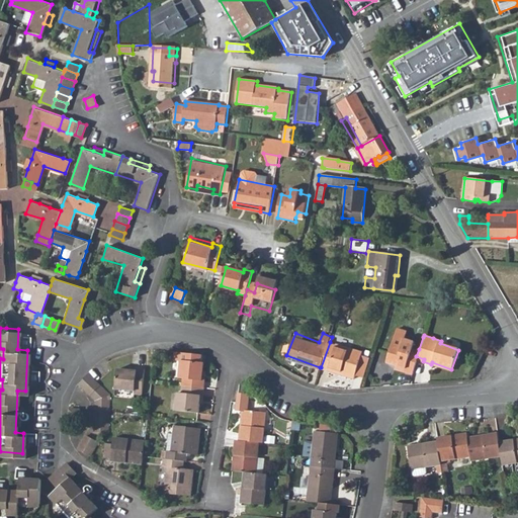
[(394,366),(410,372),(416,356),(419,349),(412,347),(414,340),(404,337),(403,339),(396,336),(389,353),(398,356),(395,362),(394,366)]
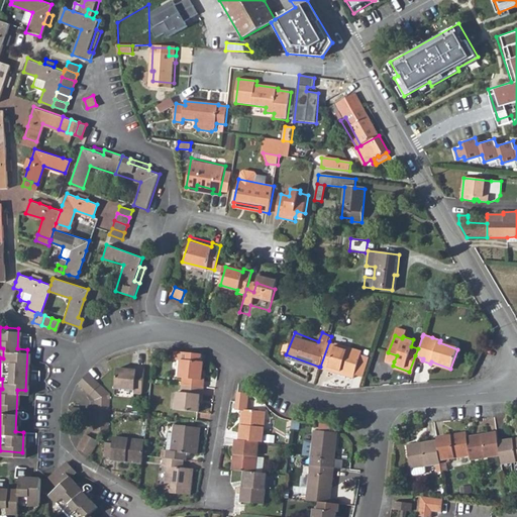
[(331,342),(329,341),(320,367),(327,369),(328,367),(338,371),(337,373),(351,378),(352,375),(360,356),(362,351),(337,342),(336,344),(331,342)]
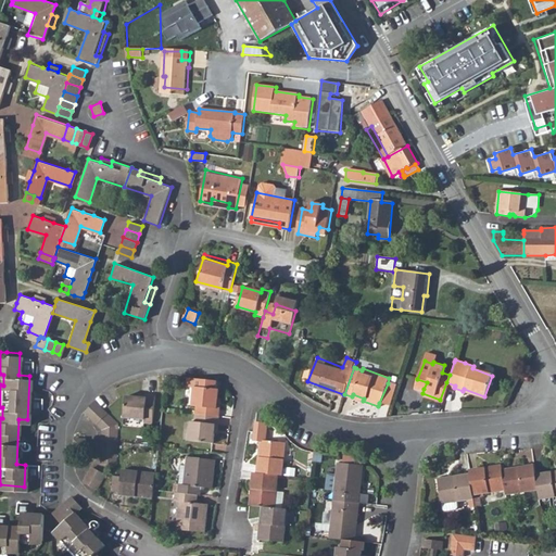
[(193,403),(193,411),(192,418),(188,418),(186,438),(209,440),(210,429),(211,421),(214,421),(215,413),(216,405),(214,405),(216,386),(217,378),(186,375),(185,382),(192,383),(190,402),(193,403)]
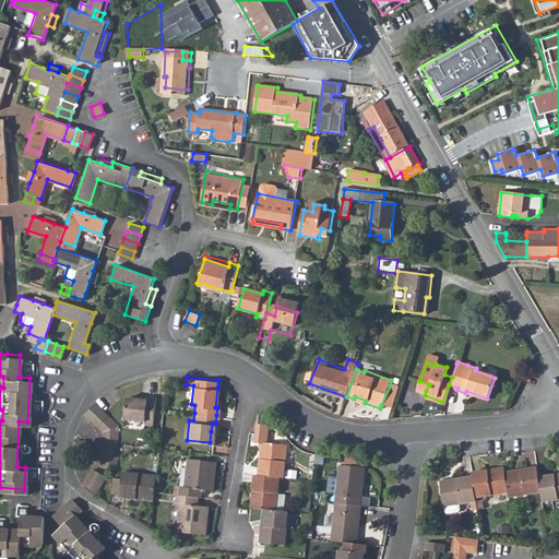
[(417,388),(426,391),(429,384),(419,381),(417,388)]
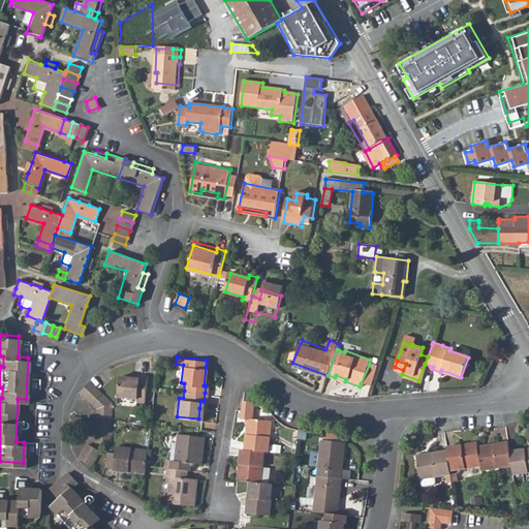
[(361,383),(369,385),(375,367),(369,365),(361,383)]
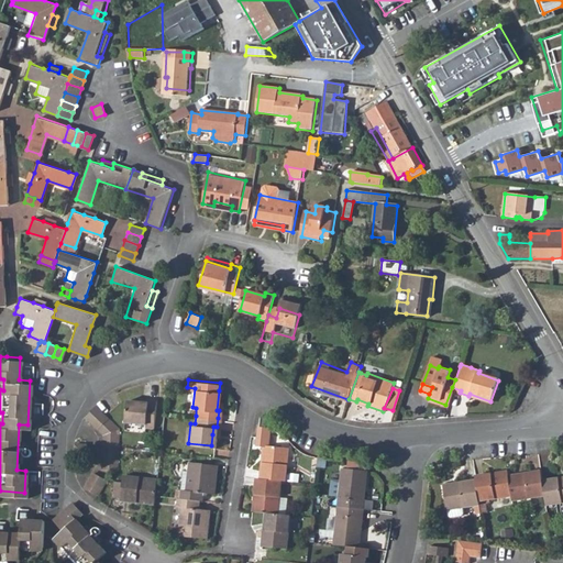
[(136,399),(127,398),(124,418),(143,420),(143,424),(151,424),(154,397),(146,396),(146,400),(136,399)]
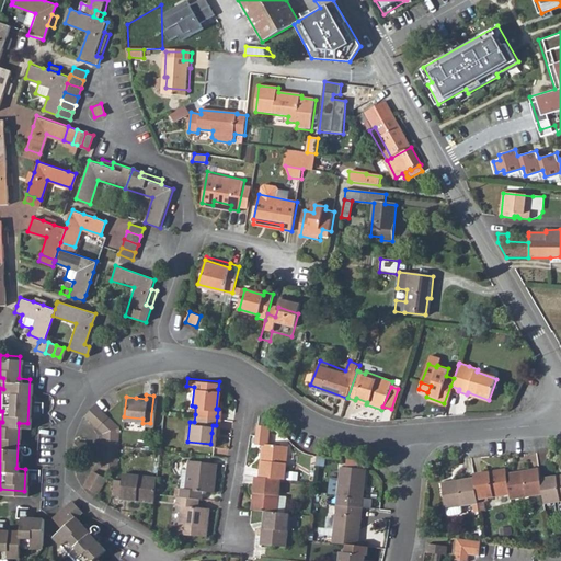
[(101,464),(107,465),(114,465),(114,442),(114,422),(101,408),(95,401),(84,411),(101,428),(101,464)]
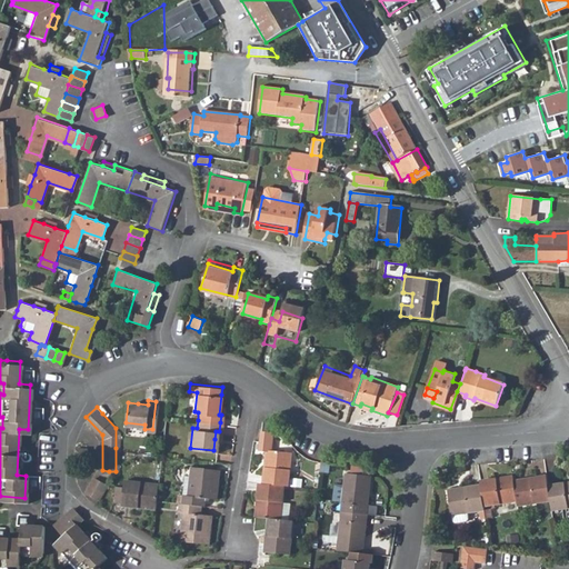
[(269,438),(270,429),(260,427),(258,447),(265,448),(261,480),(283,483),(287,483),(290,449),(271,447),(272,438),(269,438)]
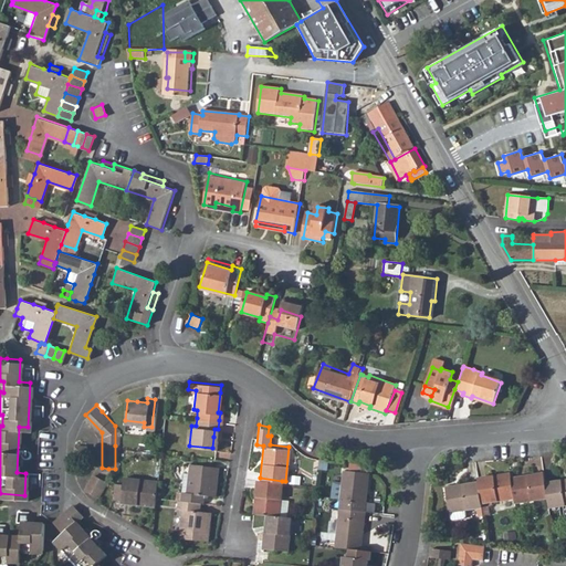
[(86,443),(74,443),(73,456),(84,456),(86,443)]
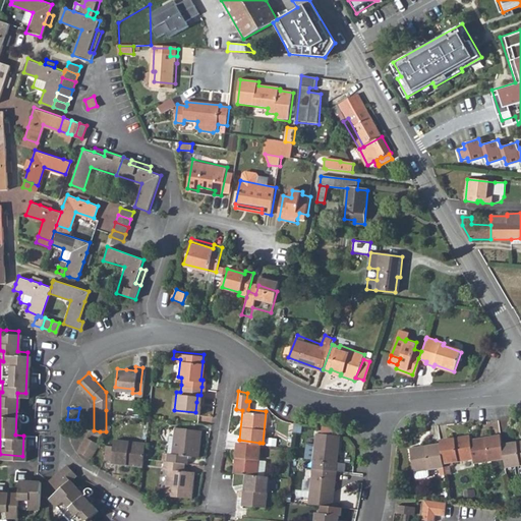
[(166,432),(164,458),(182,460),(184,460),(185,452),(196,453),(199,427),(173,424),(172,433),(166,432)]
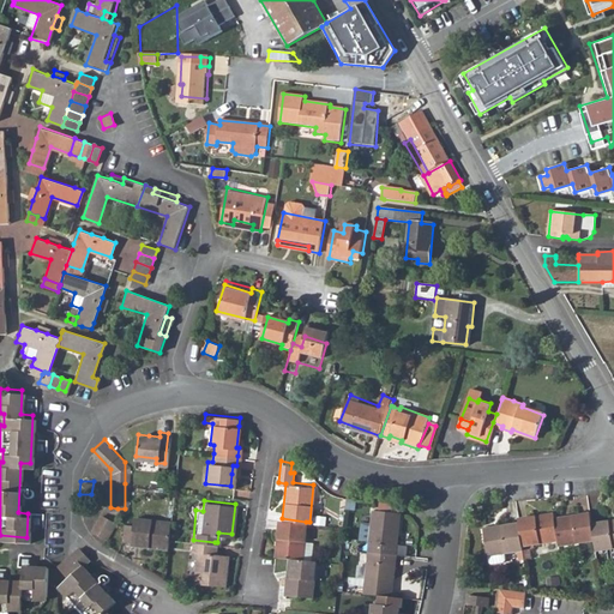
[(396,510),(369,506),(366,536),(366,539),(393,541),(397,510),(396,510)]
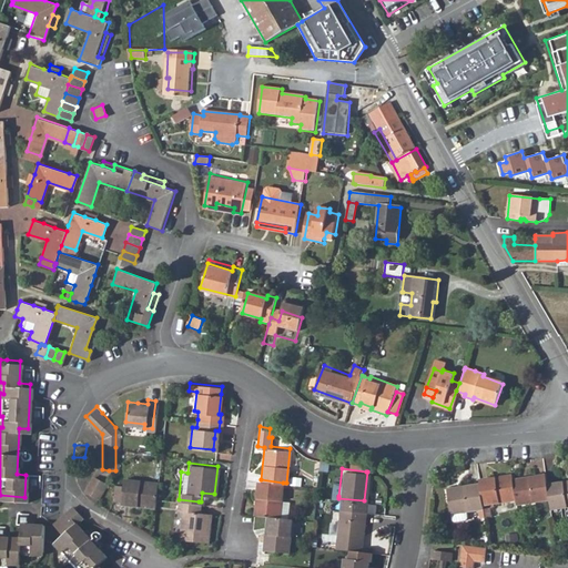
[(483,505),(516,501),(514,478),(514,475),(480,478),(480,482),(483,505)]
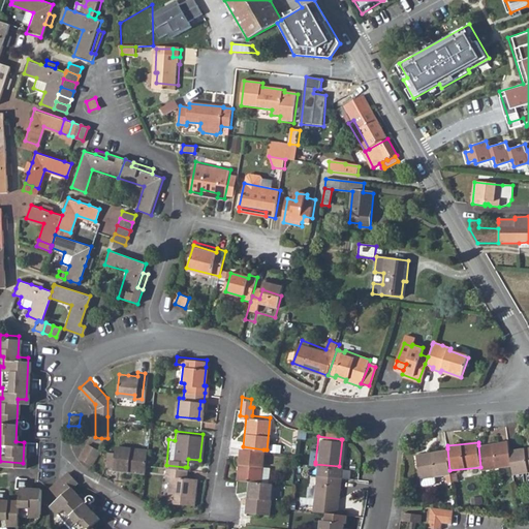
[(481,469),(511,466),(509,449),(508,442),(478,445),(480,467),(481,469)]
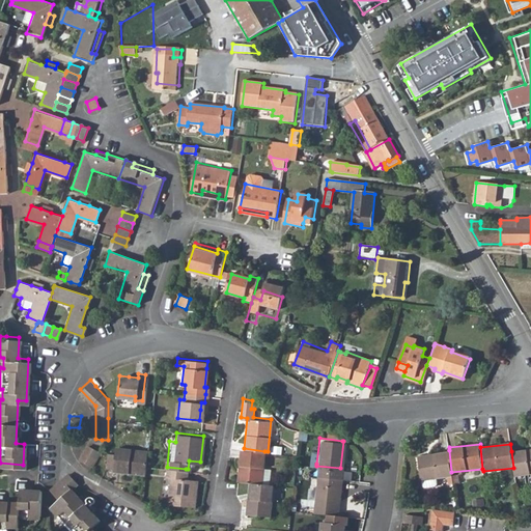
[(76,459),(88,467),(95,452),(84,445),(76,459)]
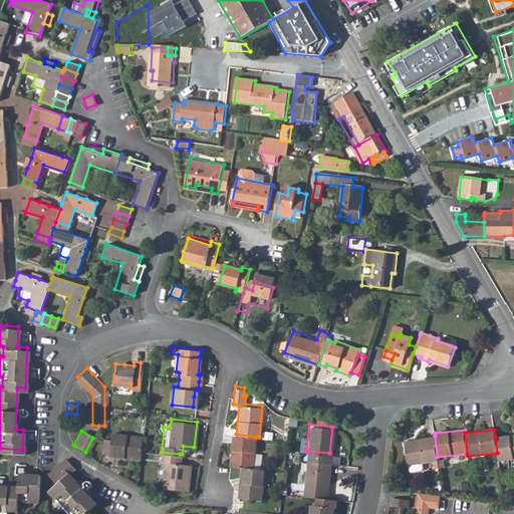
[(108,454),(139,457),(140,450),(141,434),(110,431),(108,454)]
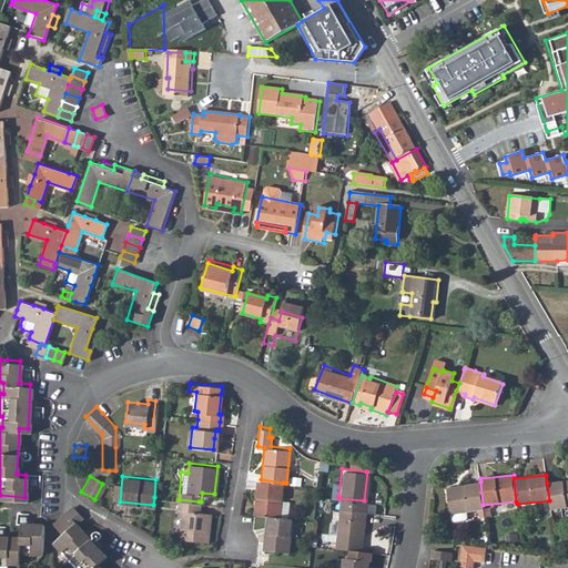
[(256,479),(253,511),(266,513),(287,515),(288,498),(282,497),(283,483),(261,479),(256,479)]
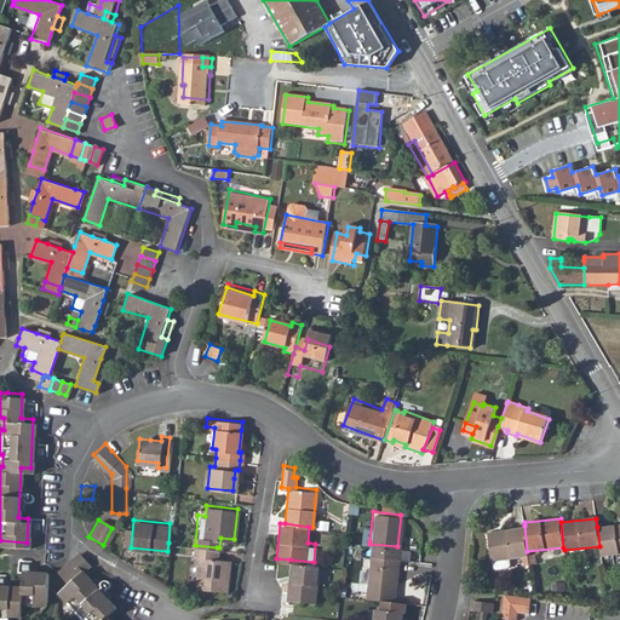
[(619,524),(597,527),(600,546),(601,555),(619,552),(619,524)]
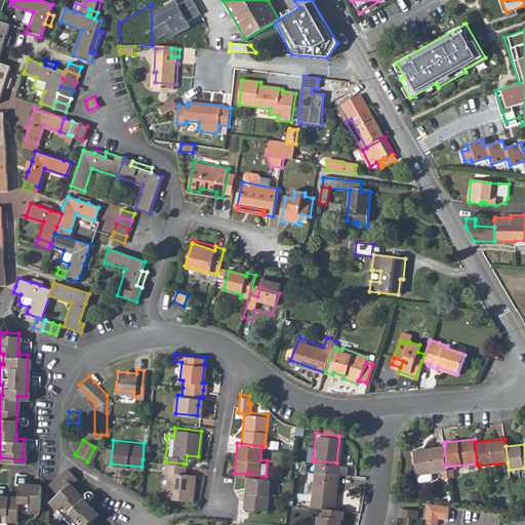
[(417,473),(447,470),(446,467),(444,445),(414,449),(417,473)]
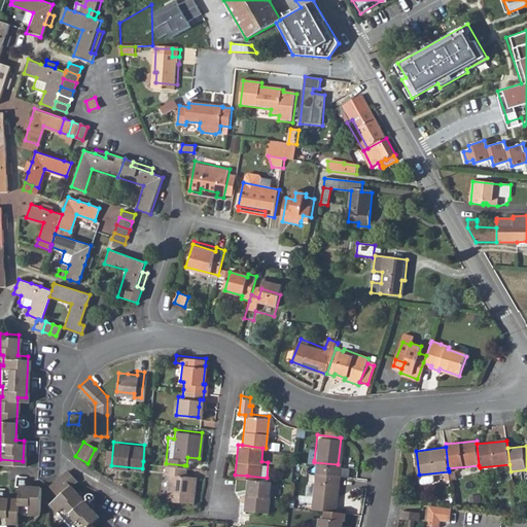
[(314,462),(314,469),(337,472),(346,473),(347,463),(338,462),(338,464),(314,462)]
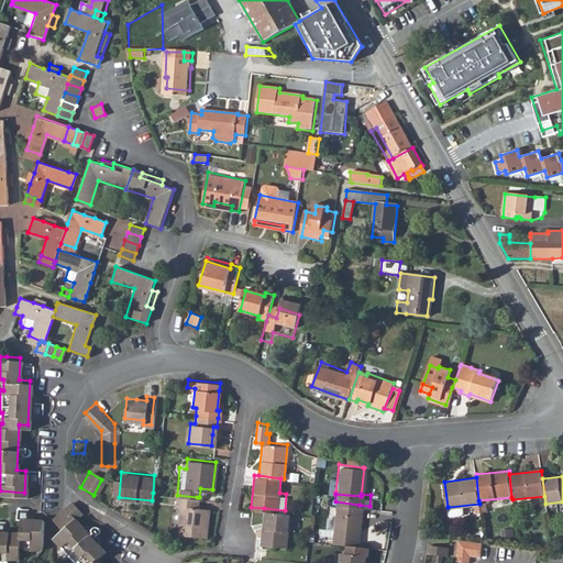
[(196,505),(197,497),(177,495),(174,495),(174,504),(179,504),(176,531),(205,534),(208,506),(196,505)]
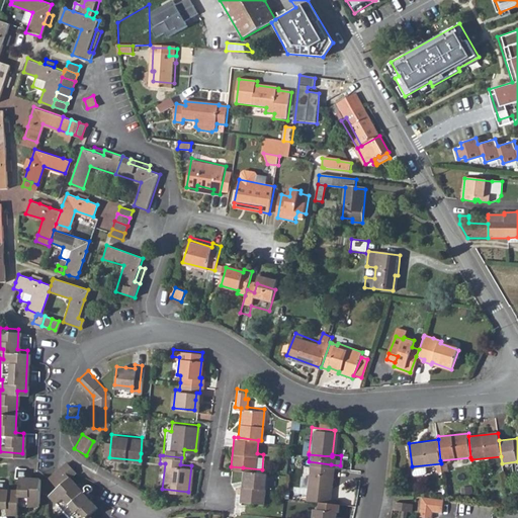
[(63,460),(46,478),(55,488),(49,493),(56,500),(53,502),(67,517),(70,515),(72,517),(90,517),(87,514),(94,507),(66,477),(72,470),(63,460)]
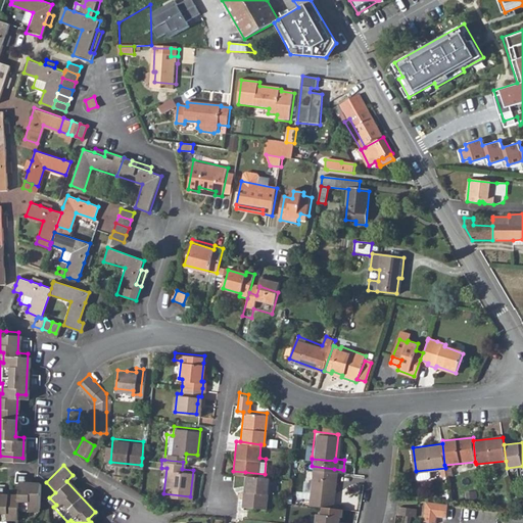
[(312,466),(307,502),(322,504),(331,505),(334,469),(312,466)]
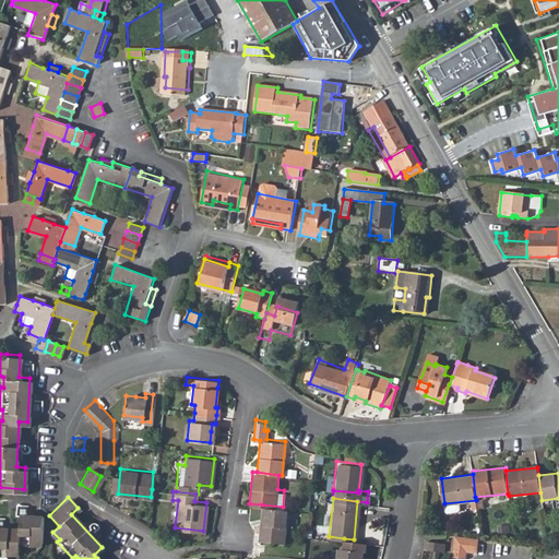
[(284,540),(288,508),(283,507),(262,504),(259,538),(284,540)]
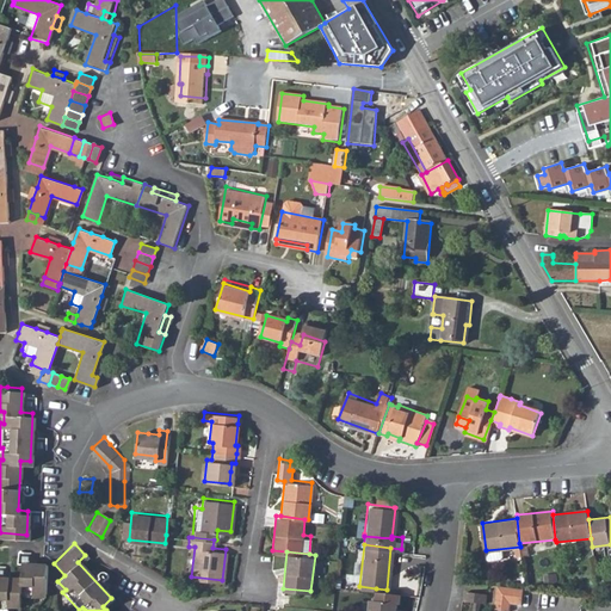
[(20,579),(0,576),(0,610),(6,610),(6,606),(18,608),(19,596),(31,596),(31,593),(43,593),(44,565),(20,563),(20,579)]
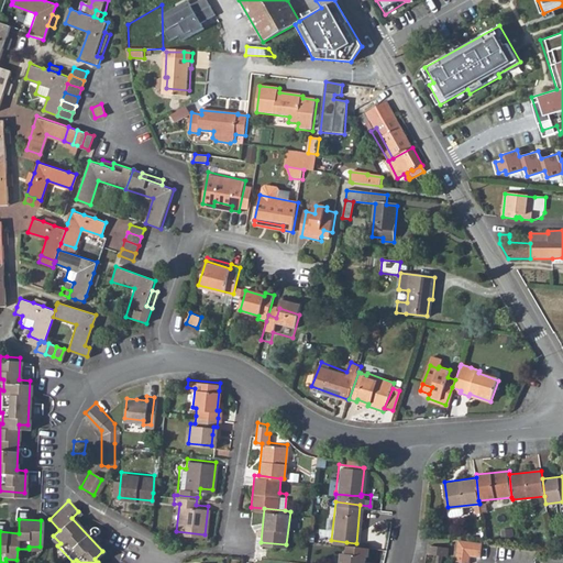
[(456,561),(471,562),(472,555),(483,556),(484,541),(459,539),(456,561)]
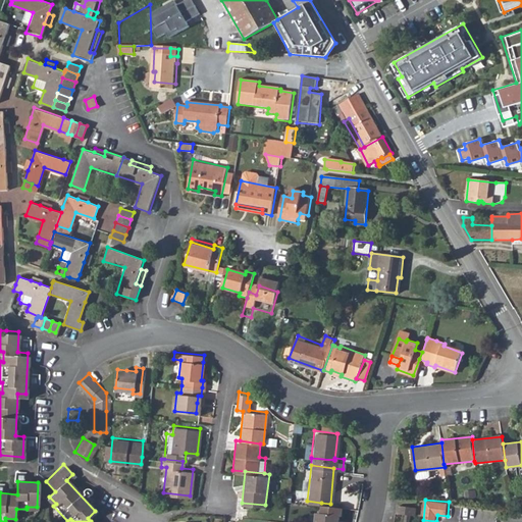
[(337,521),(338,521),(338,513),(342,513),(343,505),(330,504),(321,503),(320,510),(316,510),(314,521),(337,521)]
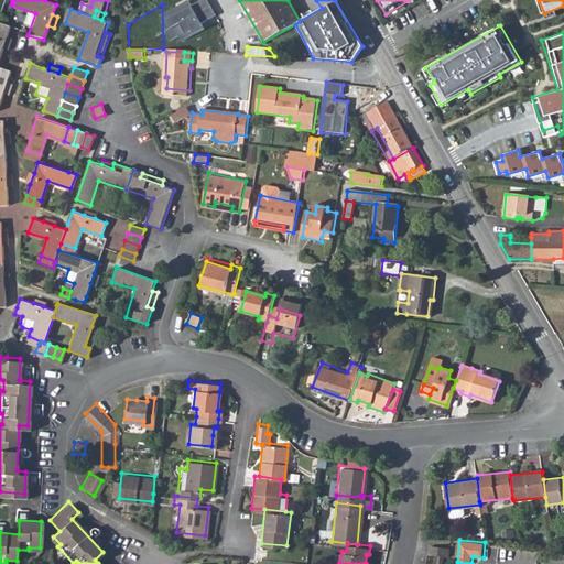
[(430,546),(429,555),(437,556),(442,557),(448,557),(449,550),(430,546)]
